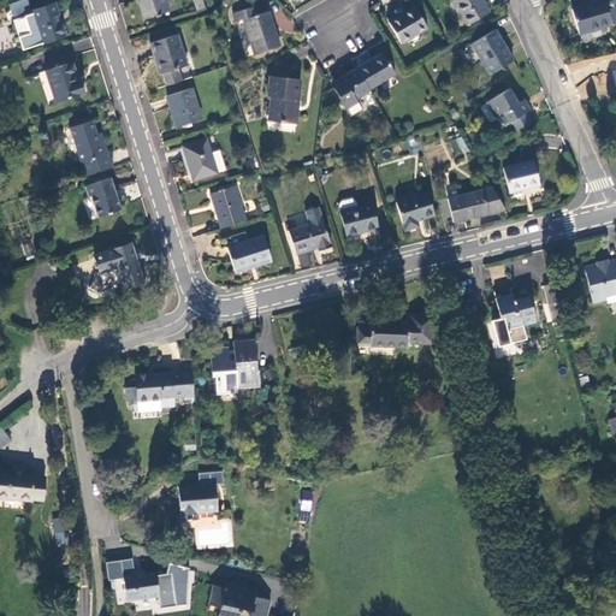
[(169,13),(164,0),(137,0),(146,21),(169,13)]
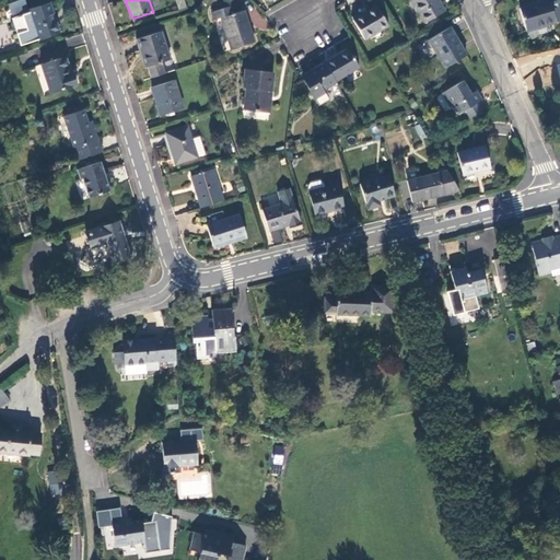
[(187,7),(184,0),(176,0),(179,9),(187,7)]
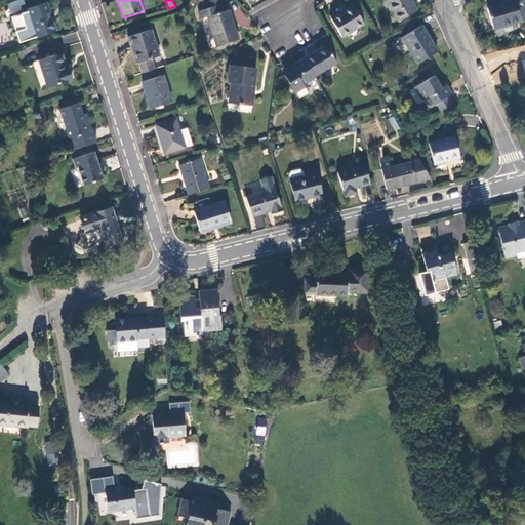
[(386,0),(399,23),(417,11),(410,0),(386,0)]
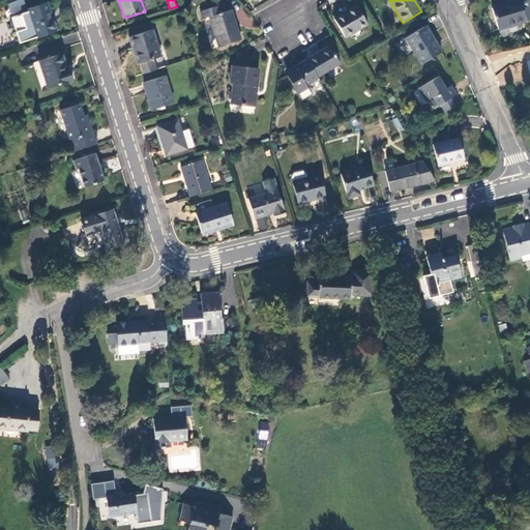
[(516,22),(529,19),(529,1),(529,0),(527,0),(521,2),(521,0),(516,0),(492,5),(496,26),(498,26),(516,22)]
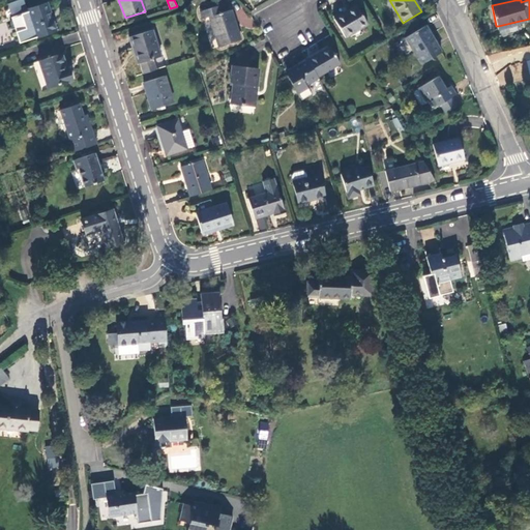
[(57,32),(48,3),(28,9),(37,38),(57,32)]
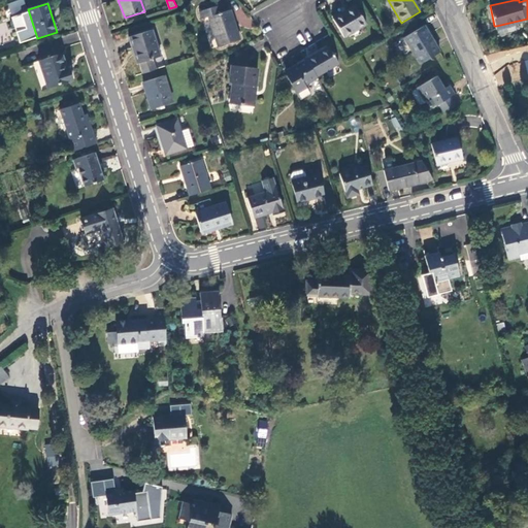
[(222,13),(220,6),(199,12),(202,20),(208,19),(217,46),(238,40),(230,11),(222,13)]
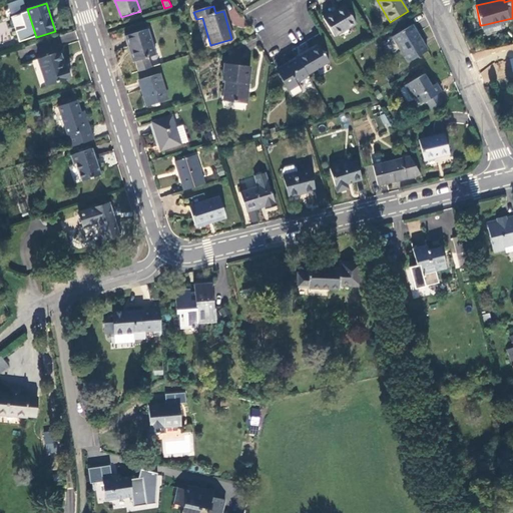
[(357,24),(346,6),(324,19),(334,37),(357,24)]
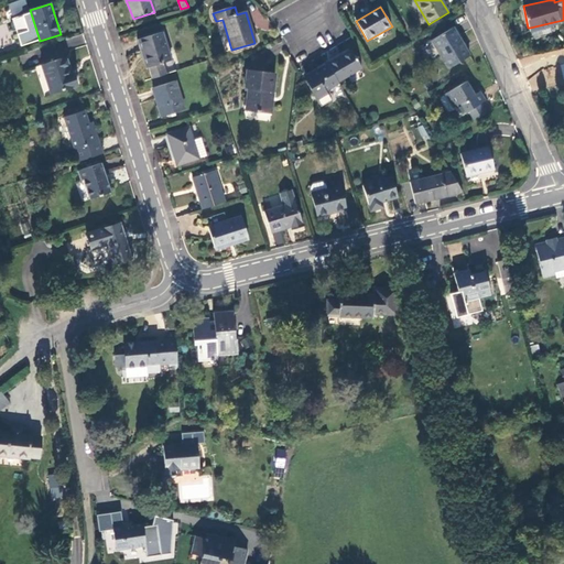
[(551,30),(549,23),(530,28),(531,34),(551,30)]
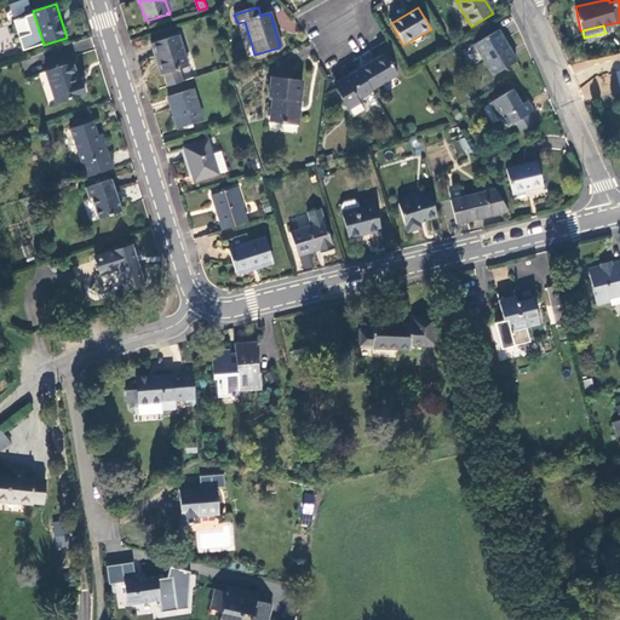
[(516,62),(497,30),(475,44),(493,75),(516,62)]
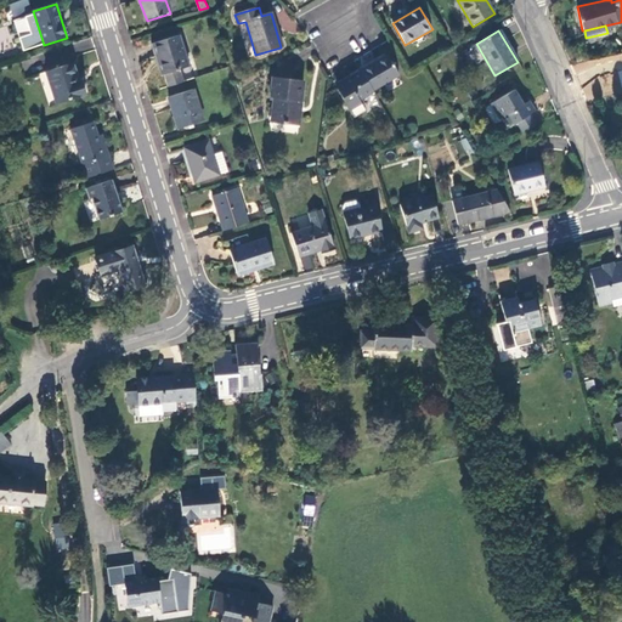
[(169,86),(185,82),(180,71),(190,67),(179,35),(152,44),(157,57),(159,56),(169,86)]
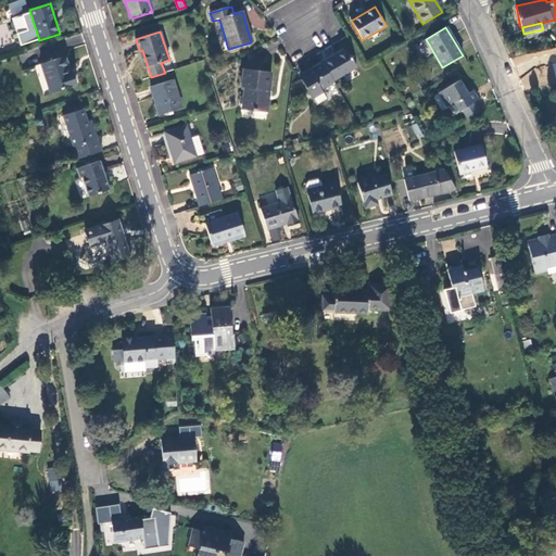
[(323,63),(332,79),(355,67),(345,49),(323,63)]
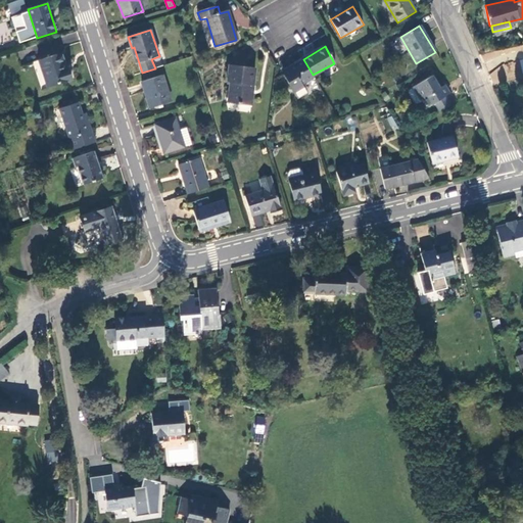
[(65,68),(60,54),(39,61),(48,87),(72,80),(67,68),(65,68)]
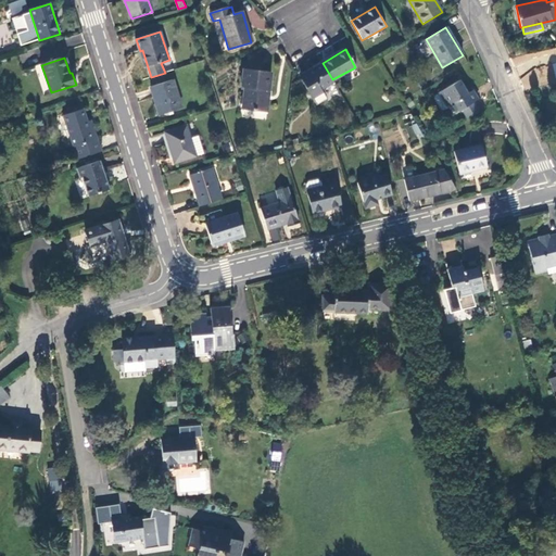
[(320,89),(333,81),(332,79),(323,63),(301,75),(303,79),(302,80),(312,98),(321,91),(320,89)]
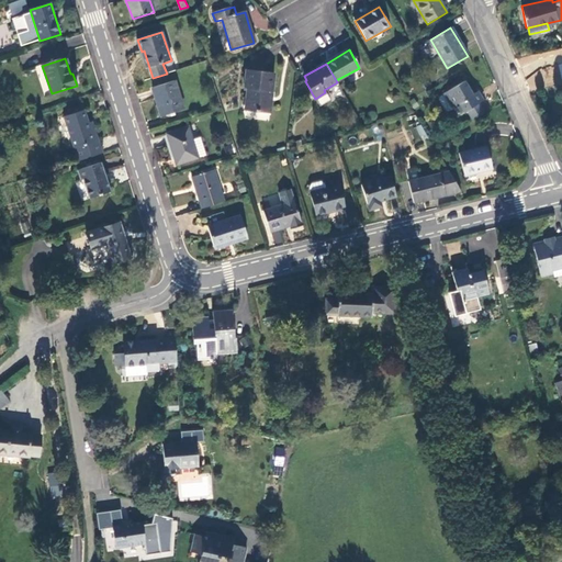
[(271,92),(273,74),(245,70),(243,89),(246,89),(244,110),(265,113),(267,92),(271,92)]
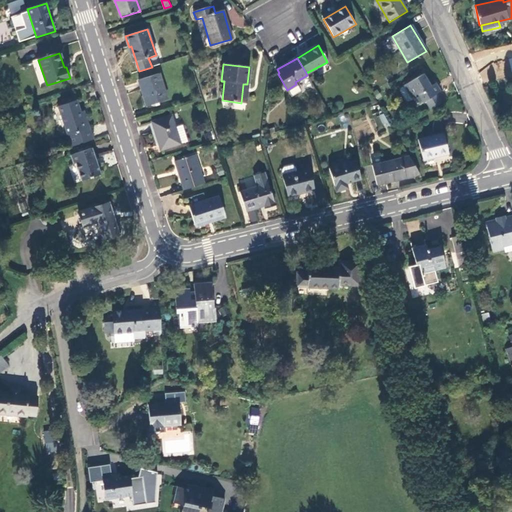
[(167,99),(159,73),(139,80),(147,105),(167,99)]
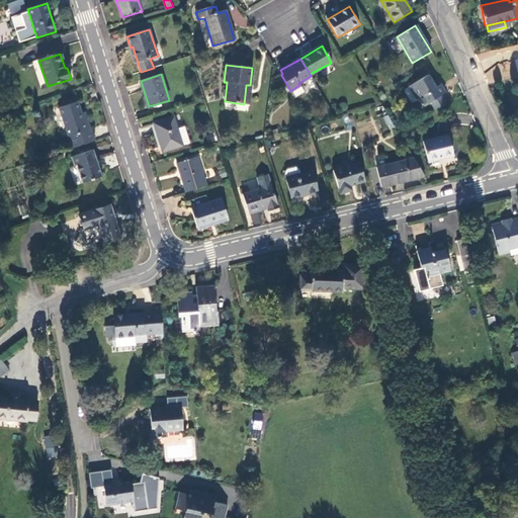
[(435,111),(446,105),(440,95),(445,93),(440,84),(436,87),(428,75),(409,86),(417,99),(420,98),(425,105),(430,102),(435,111)]
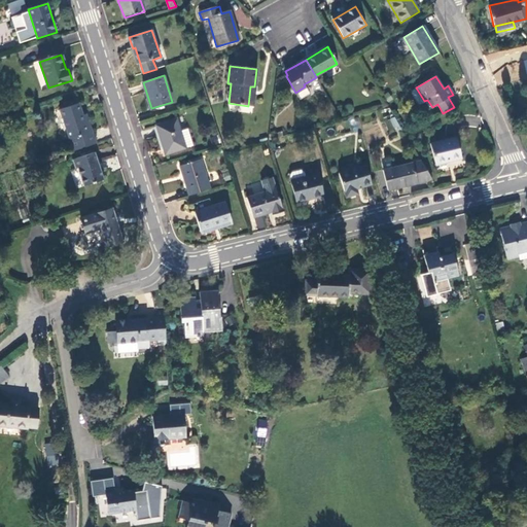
[(60,110),(73,150),(96,143),(92,133),(88,134),(81,115),(78,104),(60,110)]
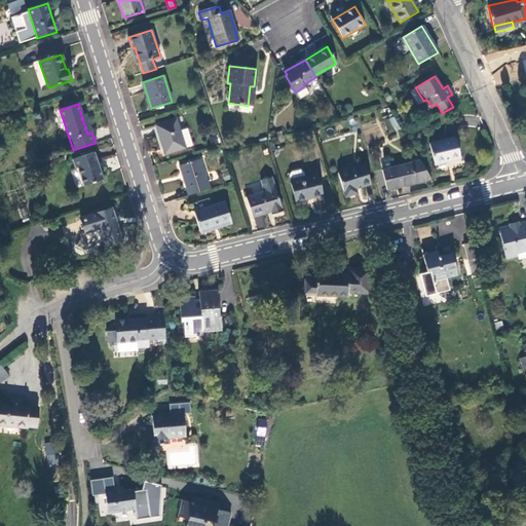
[(85,114),(81,115),(87,134),(91,133),(85,114)]
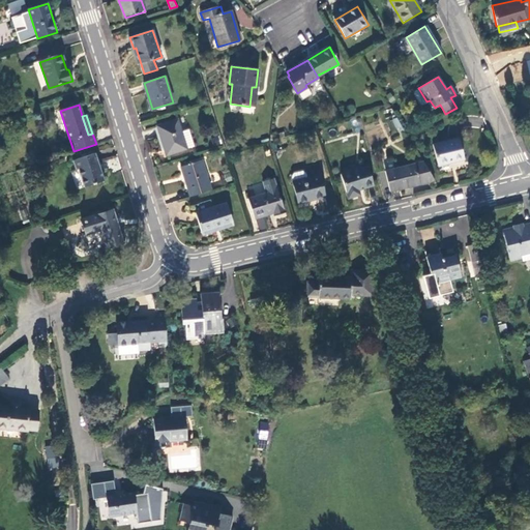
[(396,117),(391,120),(399,133),(404,129),(396,117)]
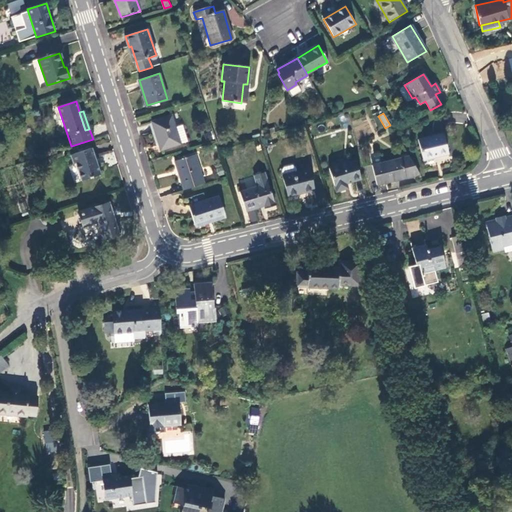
[(176,128),(172,115),(152,121),(161,150),(188,141),(183,125),(176,128)]
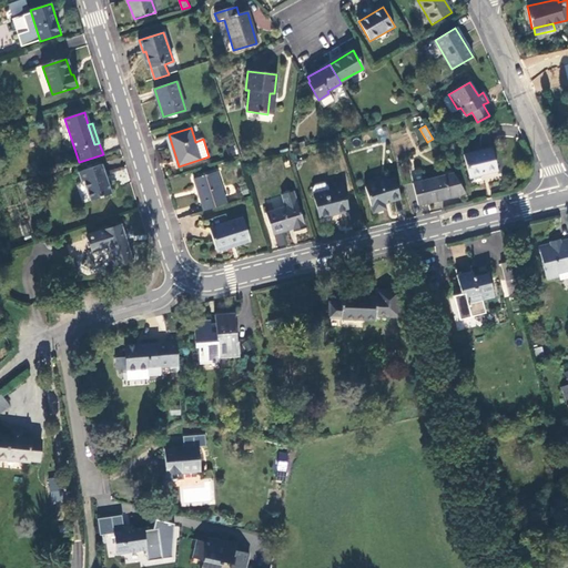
[(497,173),(492,149),(465,156),(470,180),(497,173)]
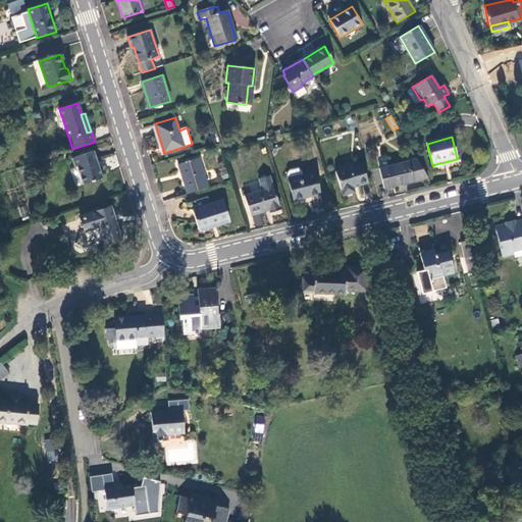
[(102,177),(92,151),(70,158),(73,167),(76,166),(83,185),(102,177)]
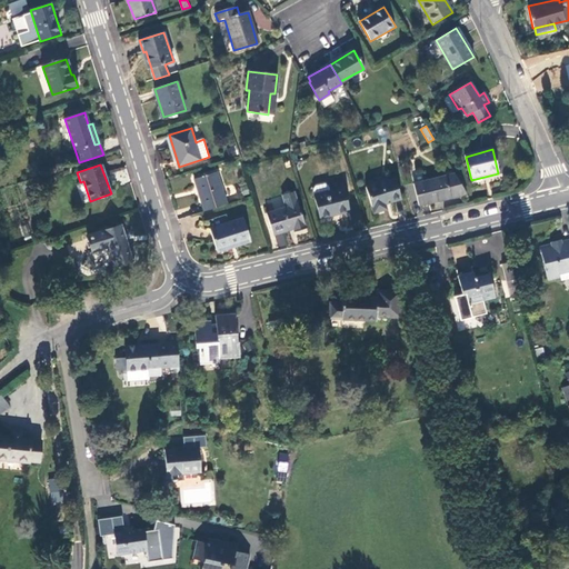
[(205,211),(227,203),(217,172),(195,180),(205,211)]
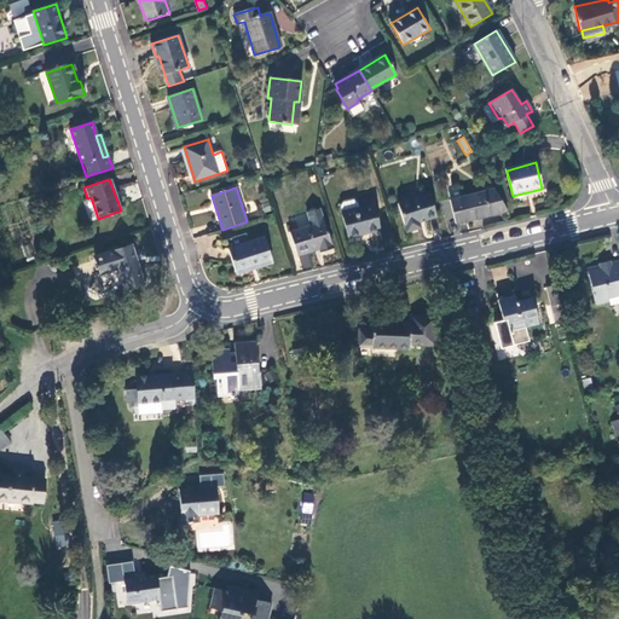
[(457,224),(508,210),(495,189),(451,201),(457,224)]
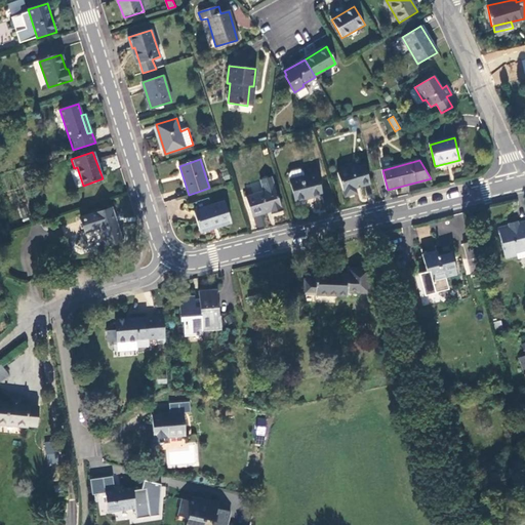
[(370,184),(364,165),(338,173),(346,197),(357,193),(356,189),(370,184)]
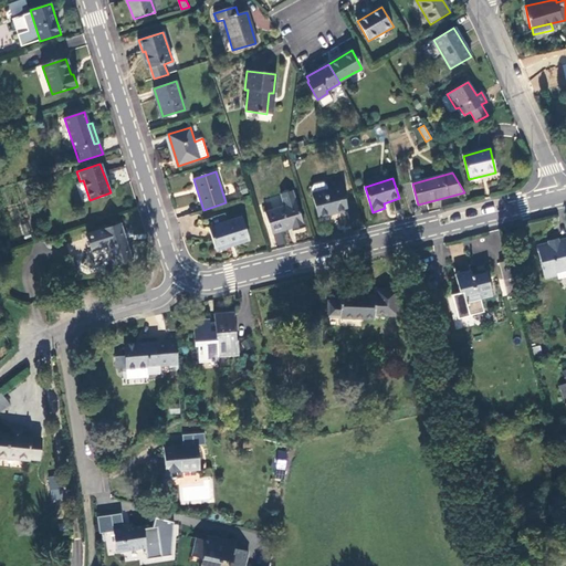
[(347,210),(342,187),(314,195),(320,218),(347,210)]
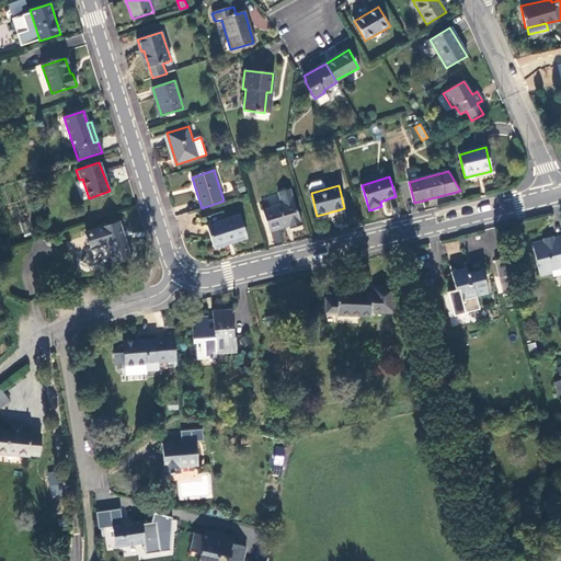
[(292,189),(279,193),(284,204),(264,210),(271,231),(292,226),(292,228),(302,225),(295,201),(292,189)]
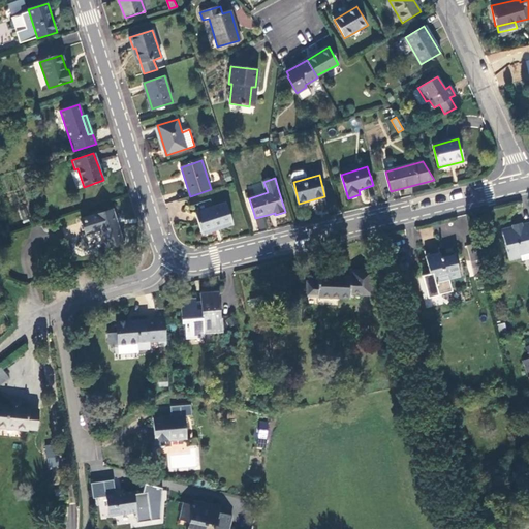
[(248,196),(263,192),(261,183),(246,187),(248,196)]
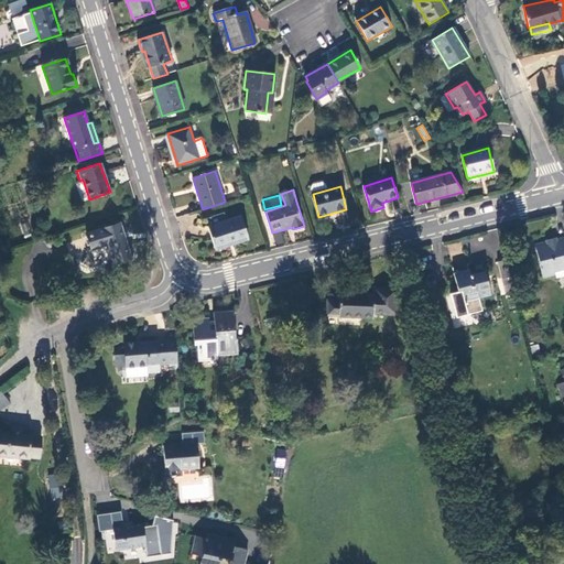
[(249,238),(241,216),(208,227),(215,249),(249,238)]
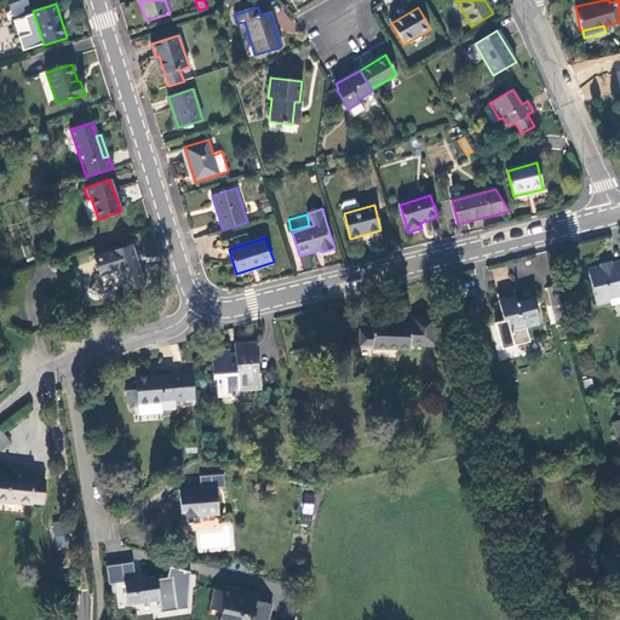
[(145,282),(132,244),(95,256),(101,275),(120,269),(126,288),(145,282)]
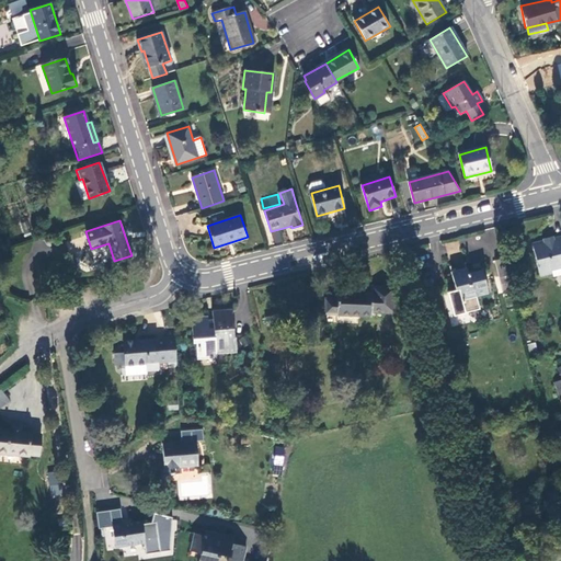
[(279,230),(271,232),(273,243),(283,242),(279,230)]
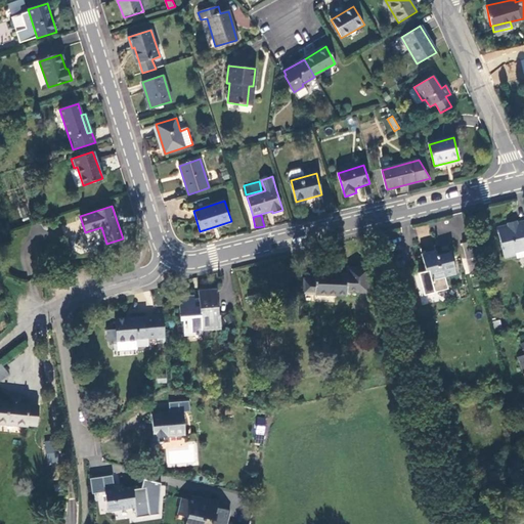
[(523,219),(518,221),(518,220),(510,221),(510,223),(498,226),(506,258),(517,256),(515,250),(523,248),(523,219)]
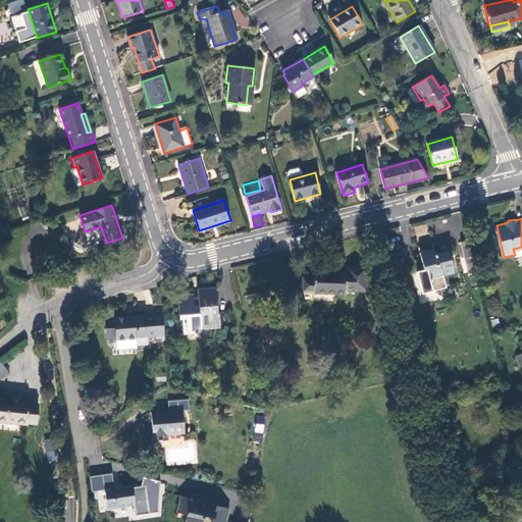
[(473,256),(470,243),(462,245),(465,258),(471,257),(473,256)]
